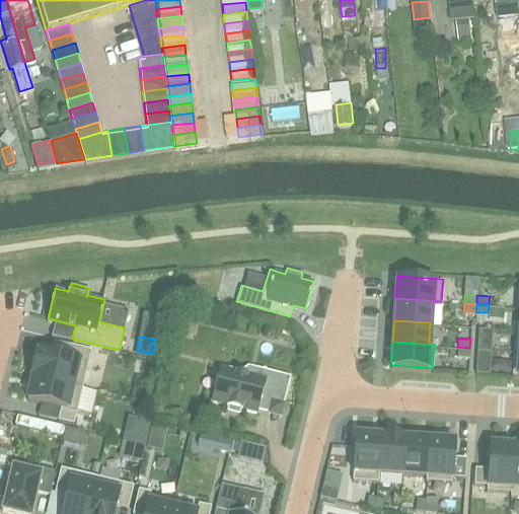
[(30,372),(33,372),(82,384),(91,348),(71,343),(68,356),(51,351),(39,349),(39,351),(35,351),(30,372)]
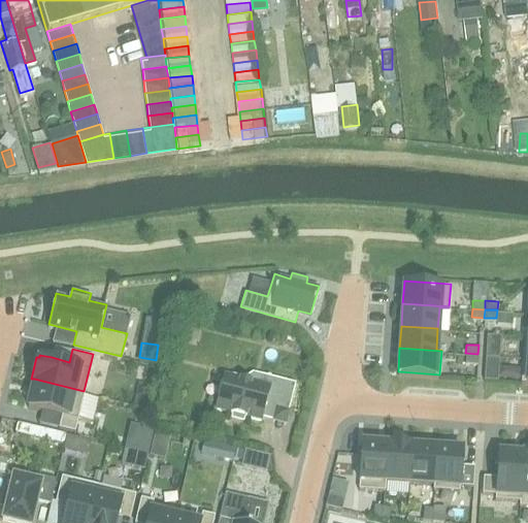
[(477,354),(465,353),(465,361),(477,362),(477,354)]
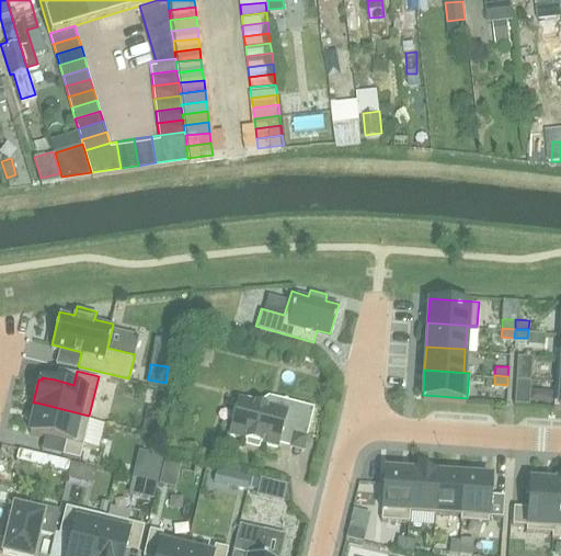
[(530,377),(515,376),(515,386),(529,387),(530,377)]
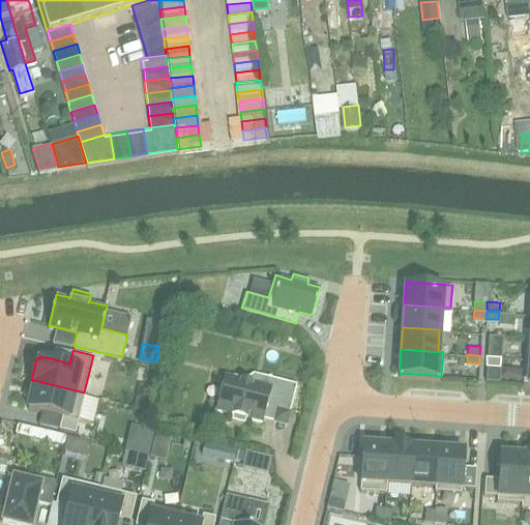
[(217,407),(262,418),(265,404),(289,410),(296,382),(265,374),(263,384),(247,380),(244,376),(233,373),(229,375),(226,374),(225,378),(221,380),(217,391),(221,396),(217,407)]
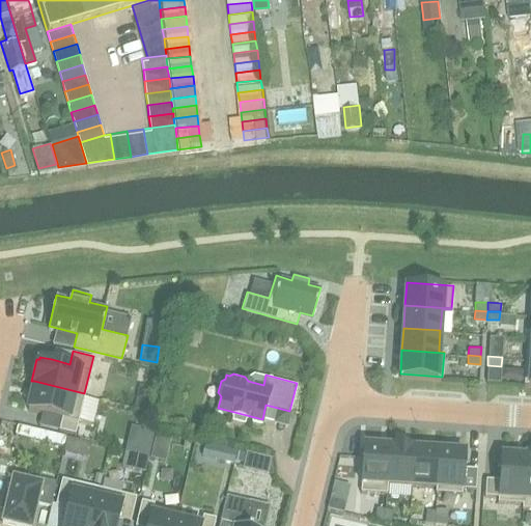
[(76,432),(84,393),(34,381),(28,407),(62,415),(59,427),(76,432)]
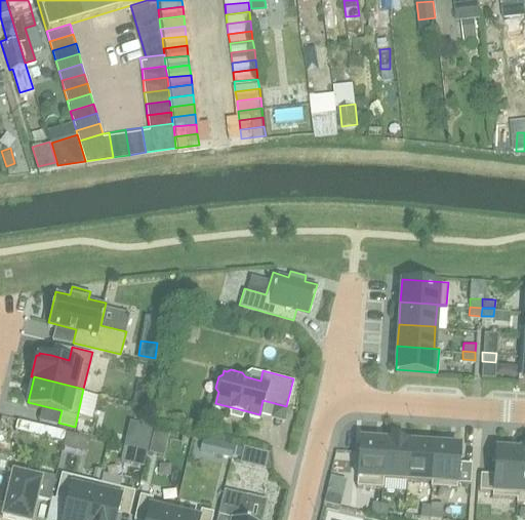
[(134,390),(132,400),(143,402),(146,393),(134,390)]
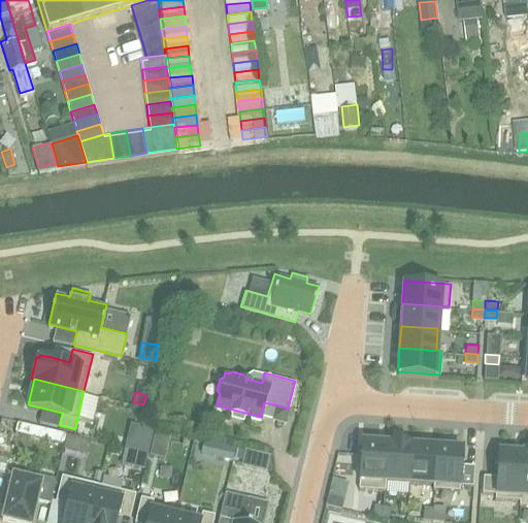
[(154,425),(130,419),(125,445),(147,450),(154,425)]
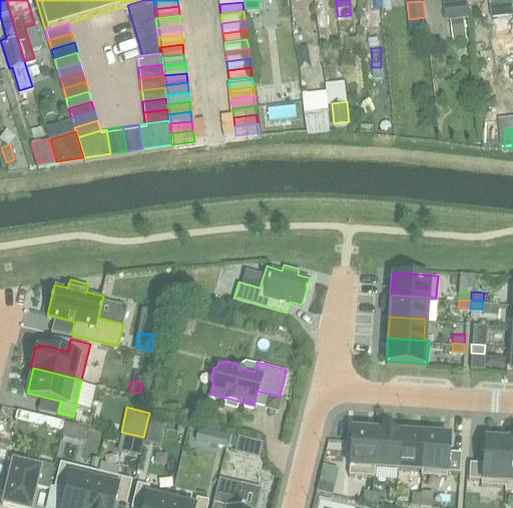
[(64,420),(62,432),(70,433),(72,422),(64,420)]
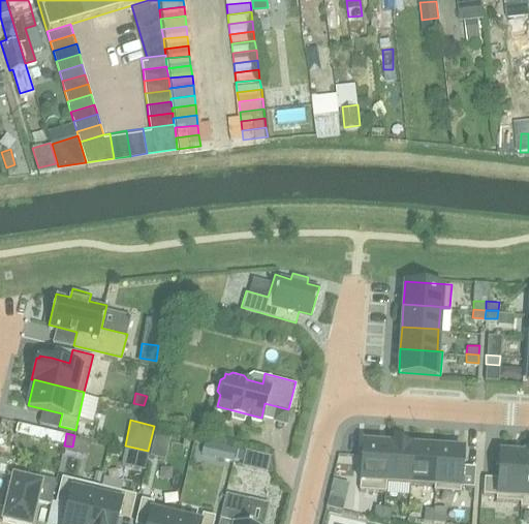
[(150,453),(165,457),(168,442),(153,439),(150,453)]
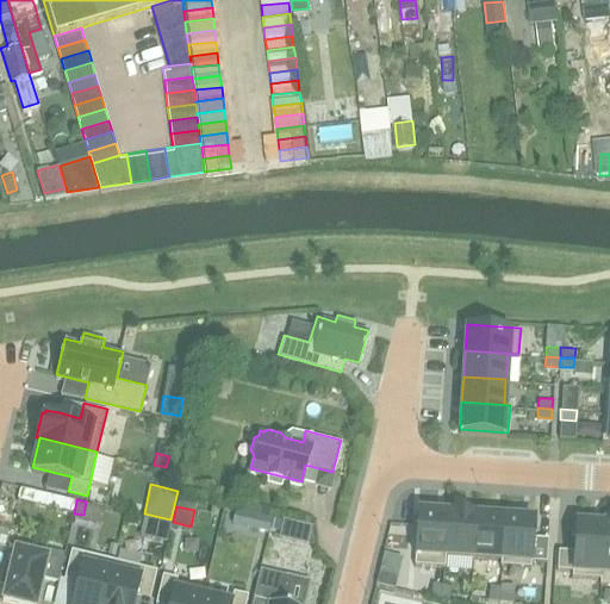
[(254,508),(250,524),(268,529),(272,512),(254,508)]
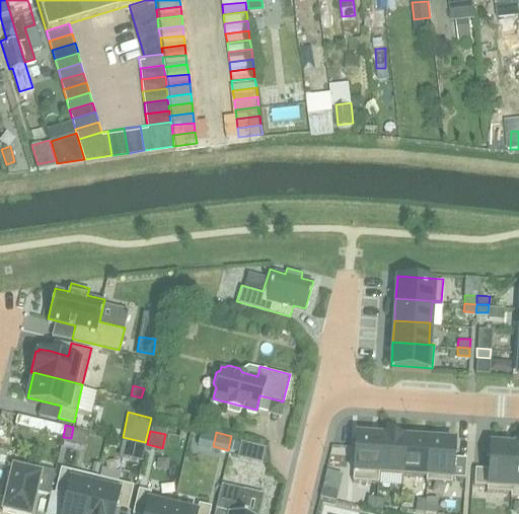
[(377,480),(380,434),(355,432),(352,479),(377,480)]
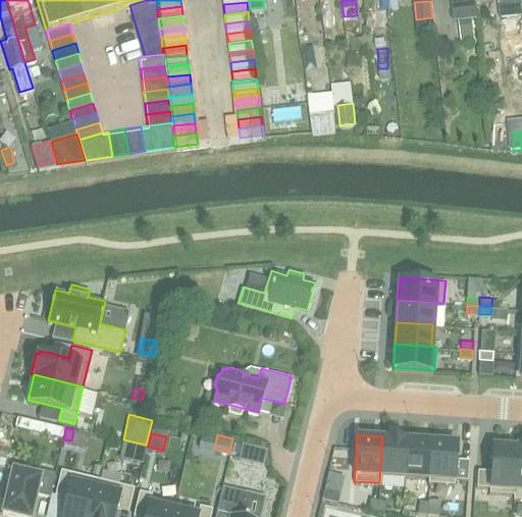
[(405,474),(407,438),(405,438),(405,437),(384,436),(382,436),(379,482),(380,482),(381,473),(405,474)]
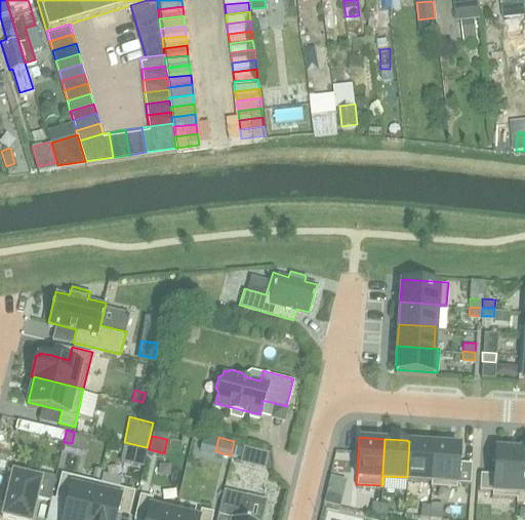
[(409,441),(407,477),(431,479),(431,484),(434,442),(409,441)]
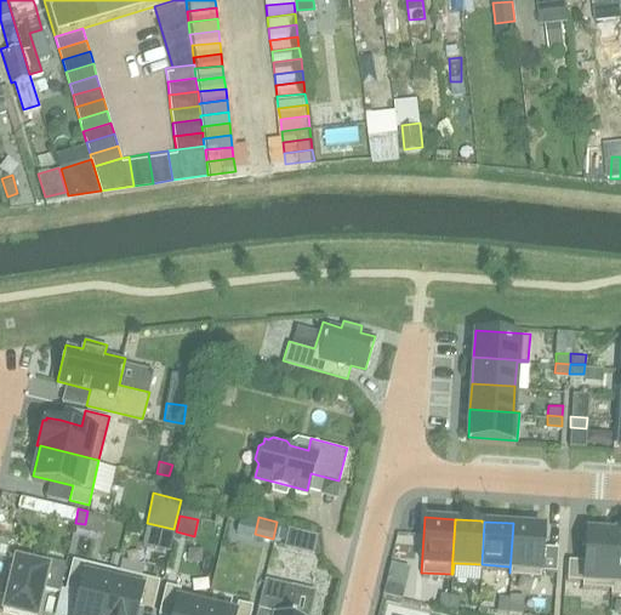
[(513,523),(510,573),(540,574),(543,525),(513,523)]
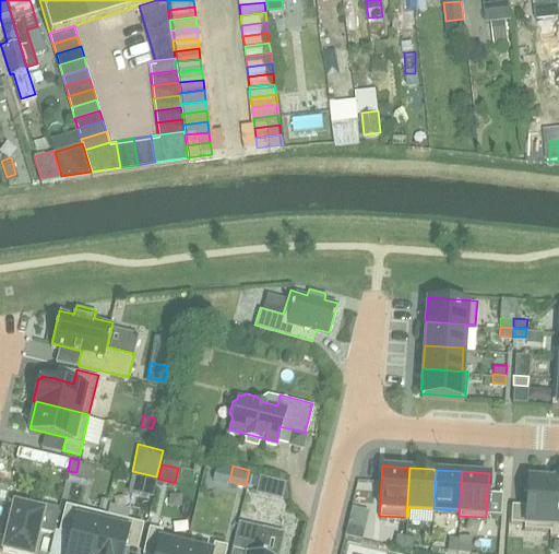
[(550,533),(554,479),(527,476),(525,503),(511,502),(510,520),(524,520),(524,526),(550,528),(549,533),(550,533)]
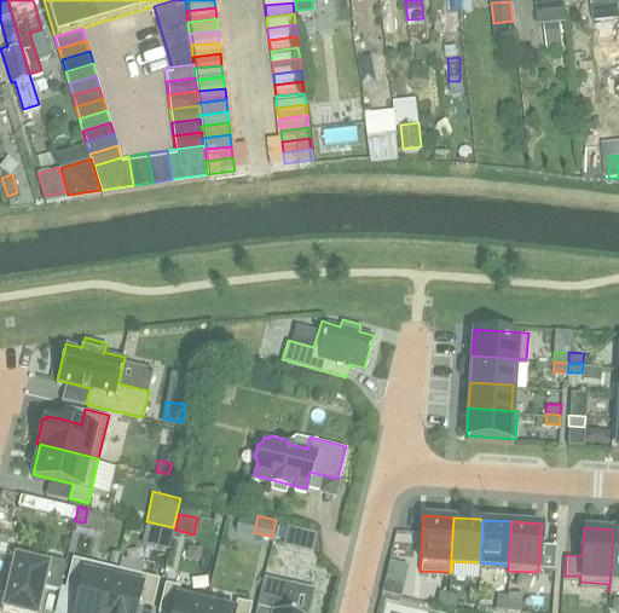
[(4,570),(0,585),(0,588),(5,590),(6,590),(4,605),(3,605),(3,607),(5,607),(30,612),(36,612),(44,583),(57,587),(58,587),(65,559),(64,559),(50,555),(47,562),(46,561),(46,562),(17,555),(15,554),(15,556),(11,571),(10,571),(4,570)]
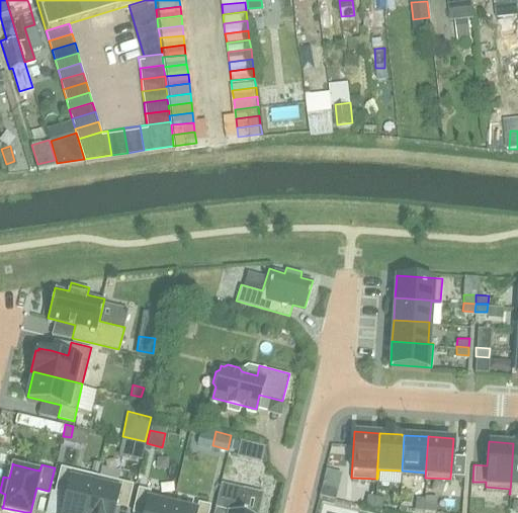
[(86,512),(96,473),(61,464),(55,490),(66,493),(61,512),(86,512)]
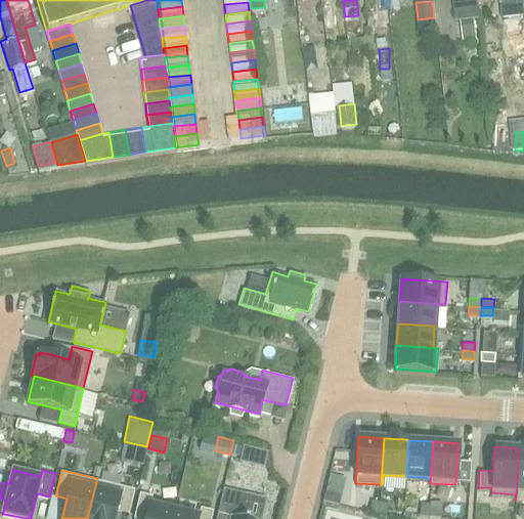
[(134,487),(97,478),(87,518),(114,518),(117,510),(128,513),(134,487)]
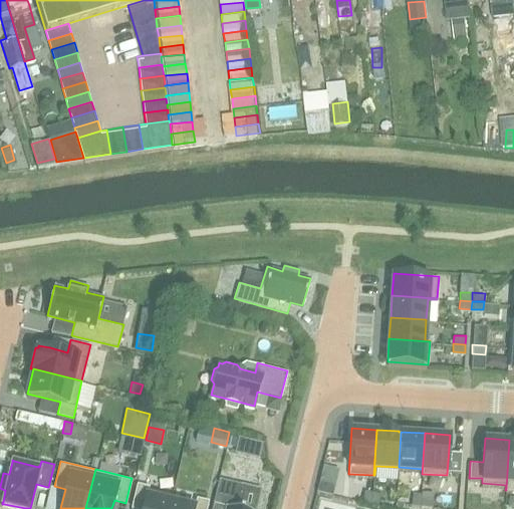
[(242,482),(219,477),(211,508),(244,508),(236,507),(242,482)]
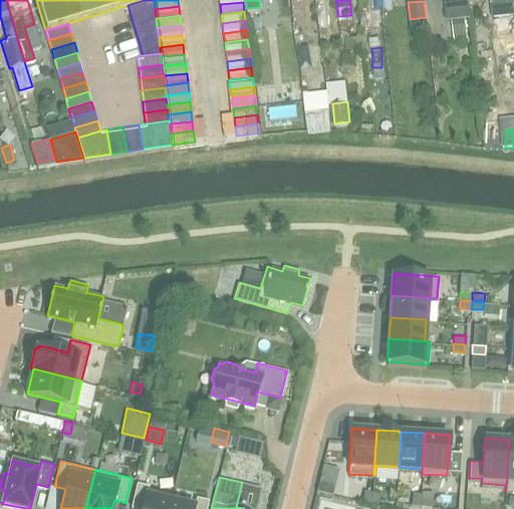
[(168,508),(172,495),(148,489),(150,485),(137,482),(131,507),(140,508),(168,508)]
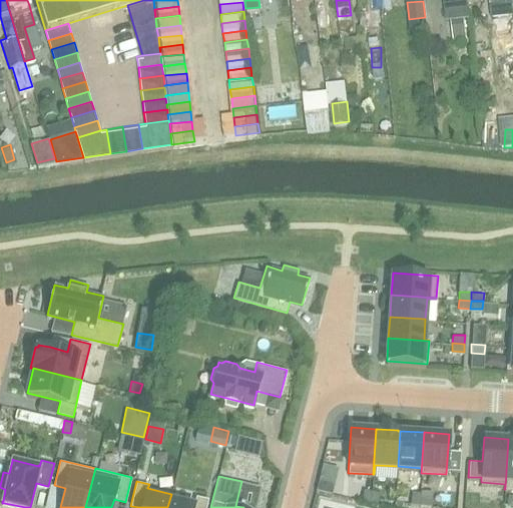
[(370,501),(373,490),(365,488),(362,500),(370,501)]
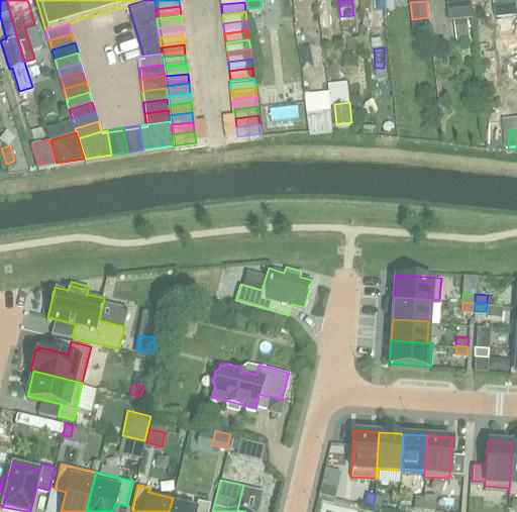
[(376,494),(373,505),(381,507),(384,496),(376,494)]
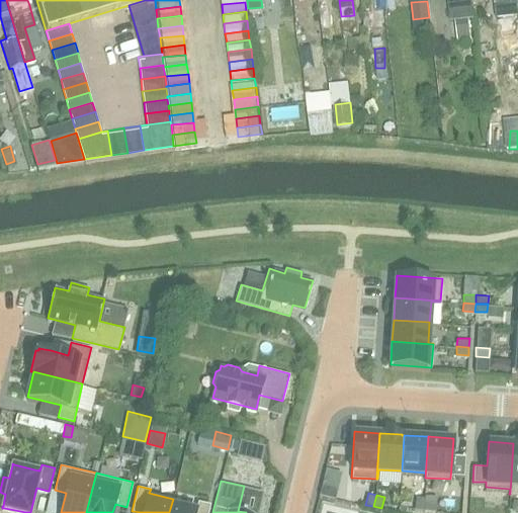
[(416,495),(414,507),(422,508),(424,496),(416,495)]
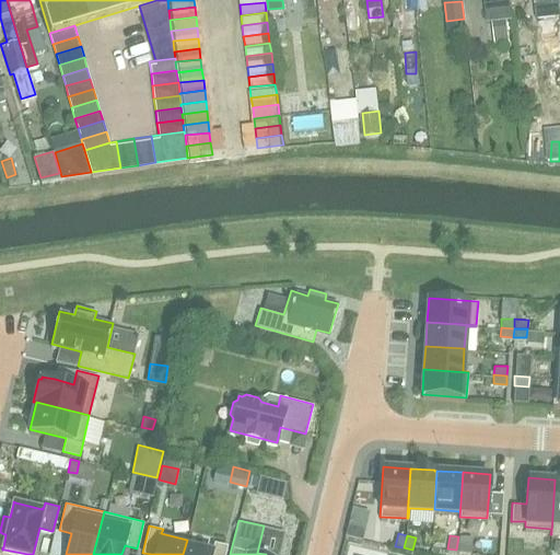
[(188,540),(187,540),(183,554),(224,554),(228,544),(213,541),(211,551),(187,545),(188,540)]
